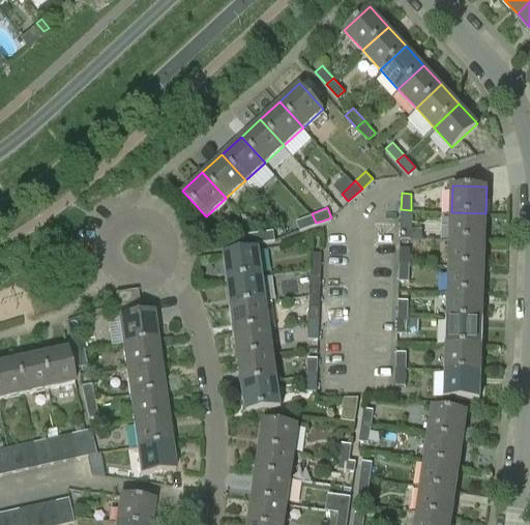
[(401,209),(401,237),(410,237),(410,226),(411,210),(401,209)]
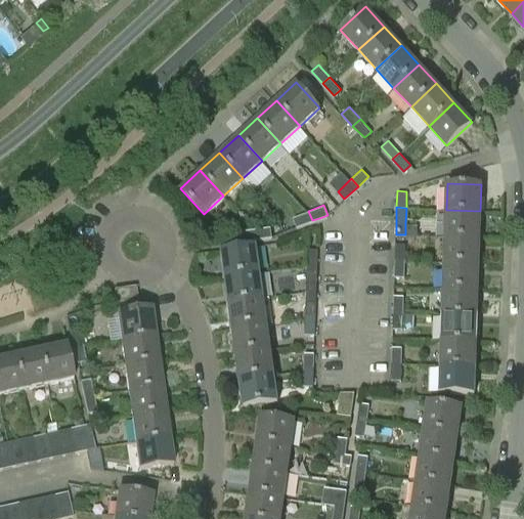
[(479,236),(480,211),(446,210),(445,235),(479,236)]
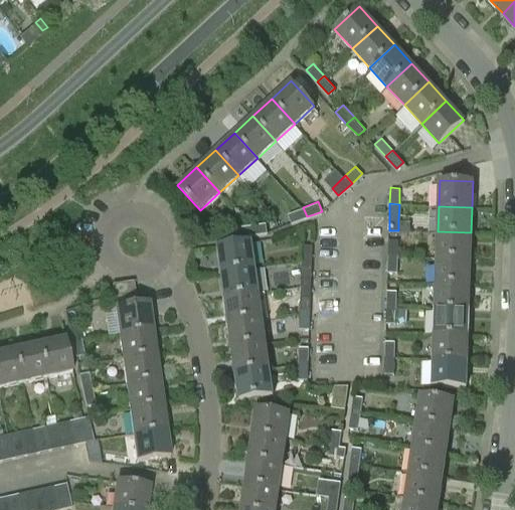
[(291,222),(307,216),(303,207),(288,213),(291,222)]
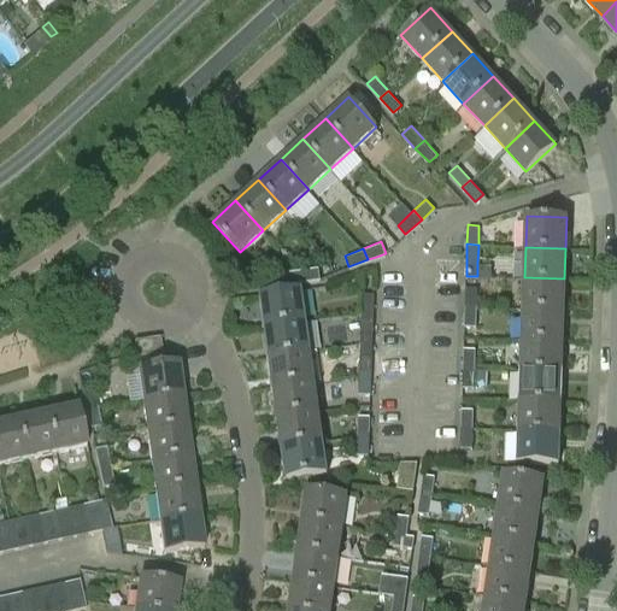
[(477,263),(477,276),(491,276),(491,263),(477,263)]
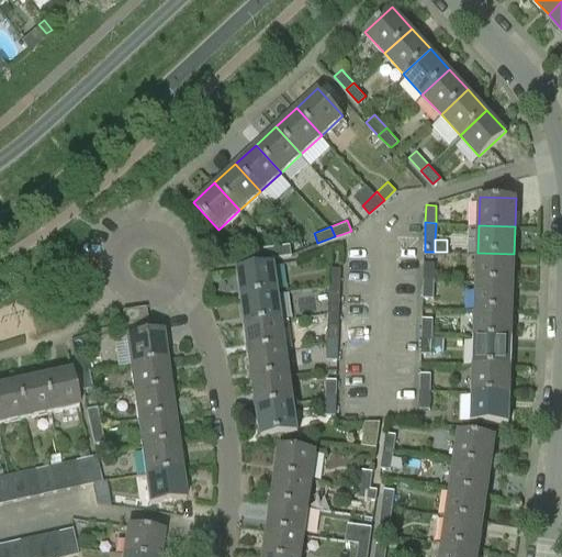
[(291,254),(291,253),(290,243),(272,245),(273,256),(291,254)]
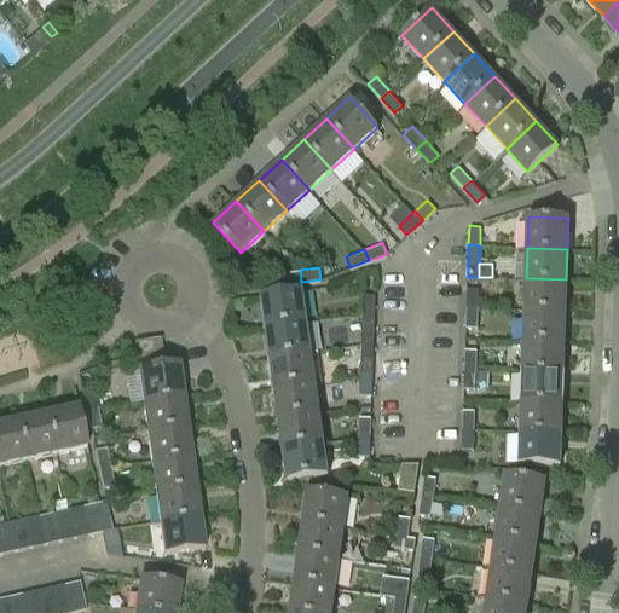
[(282,284),(301,282),(300,270),(281,272),(282,284)]
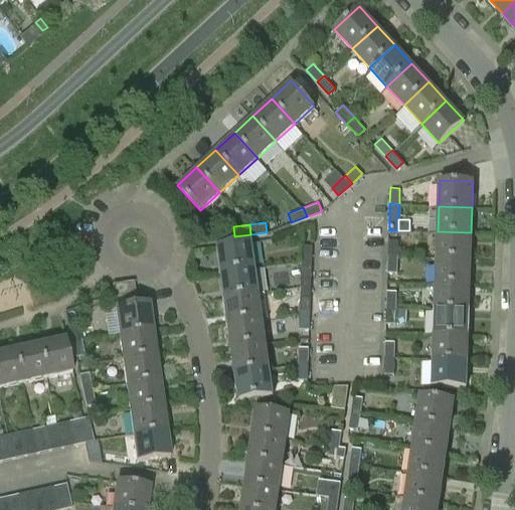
[(438,231),(437,257),(471,259),(471,232),(438,231)]
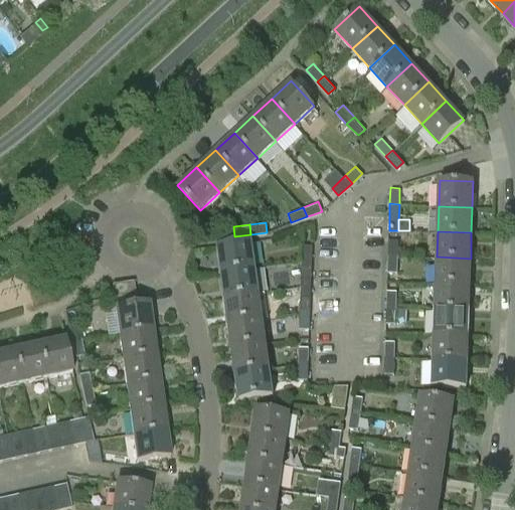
[(388,255),(397,256),(398,239),(388,238),(388,255)]
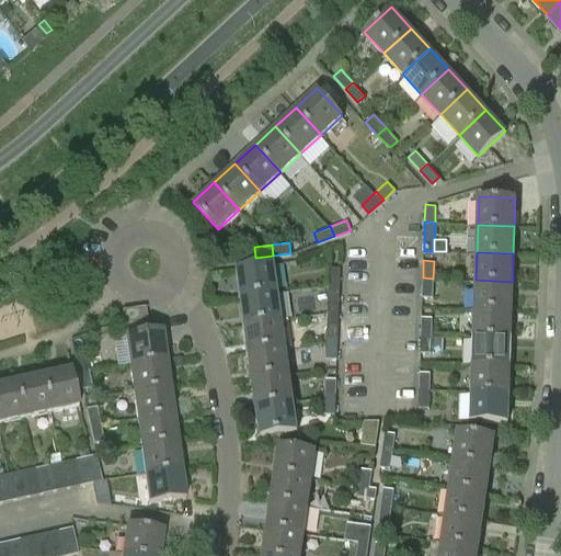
[(238,269),(242,297),(278,292),(274,264),(238,269)]
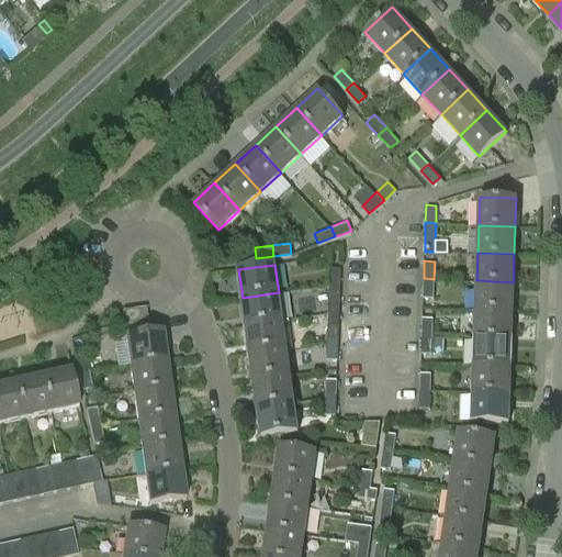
[(340,285),(340,266),(329,266),(328,283),(340,285)]
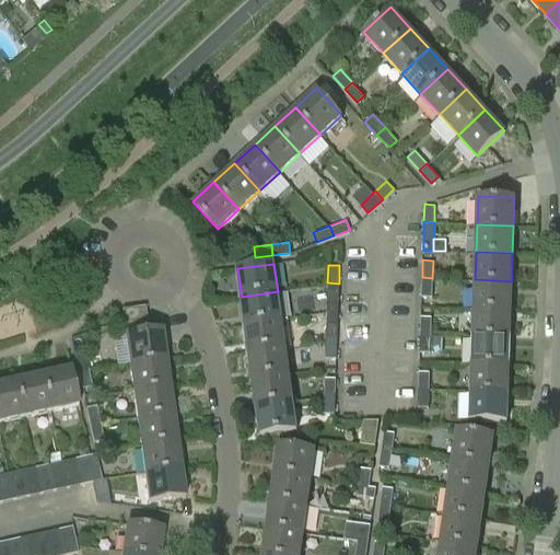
[(422,277),(421,295),(432,296),(432,278),(422,277)]
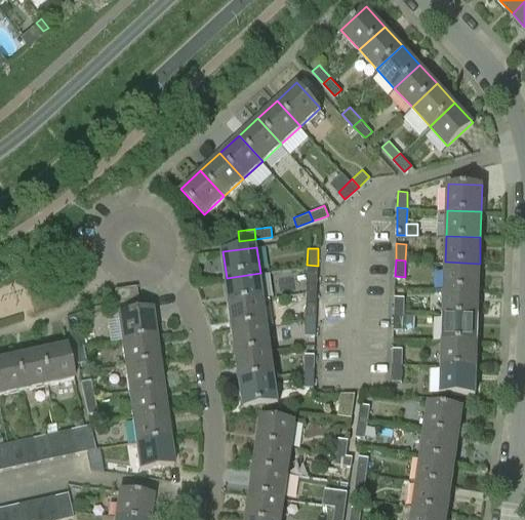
[(479,289),(480,264),(445,262),(444,288),(479,289)]
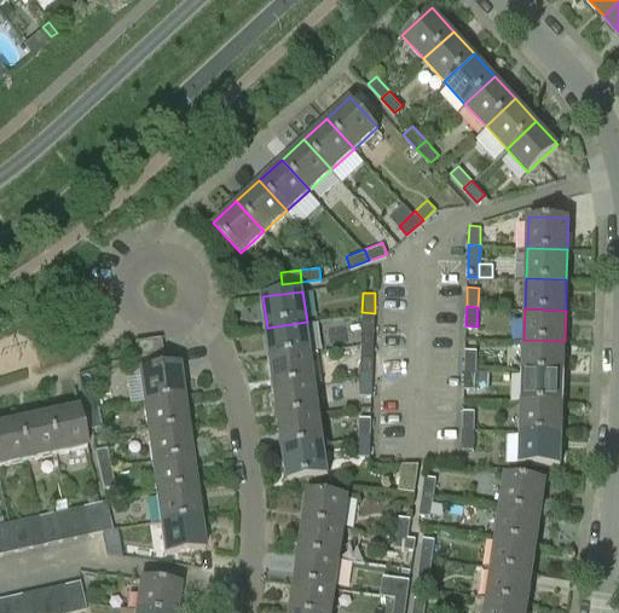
[(374,333),(375,313),(362,312),(362,333),(374,333)]
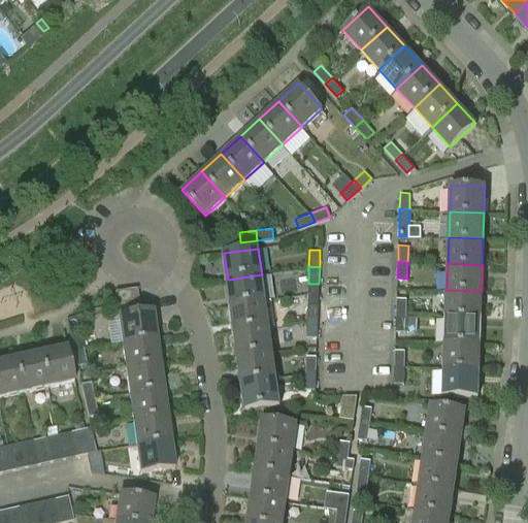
[(265,300),(262,274),(228,280),(231,305),(265,300)]
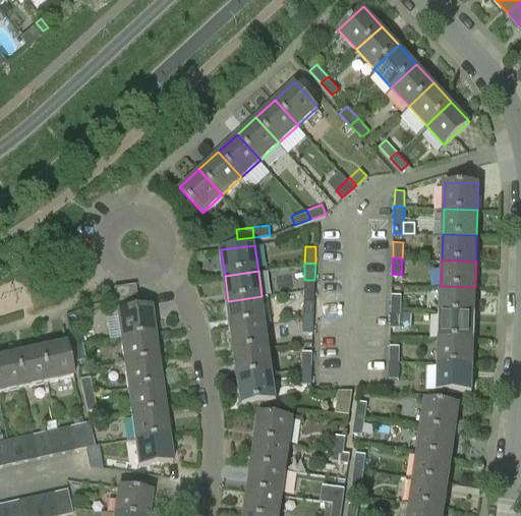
[(134,282),(113,285),(114,298),(136,296),(134,282)]
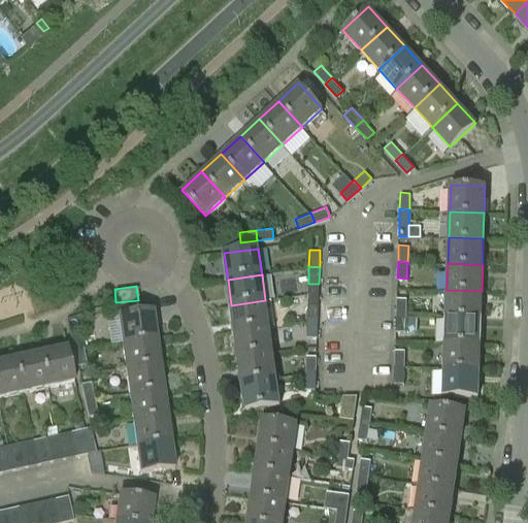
[(447,290),(446,316),(481,317),(482,291),(447,290)]
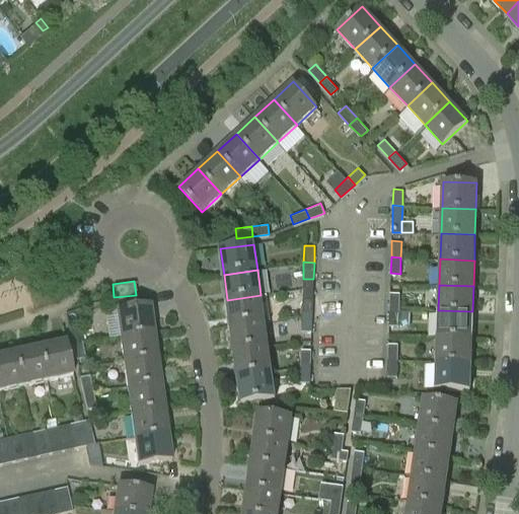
[(389,291),(389,308),(398,308),(399,292),(389,291)]
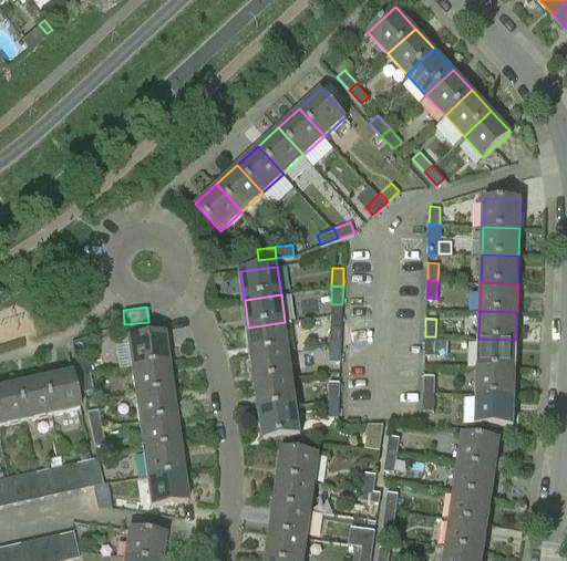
[(248,328),(253,354),(289,350),(285,322),(248,328)]
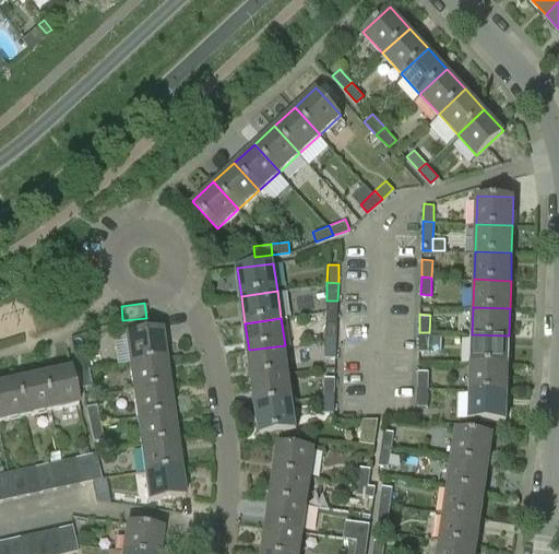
[(336,338),(336,320),(325,320),(325,338),(336,338)]
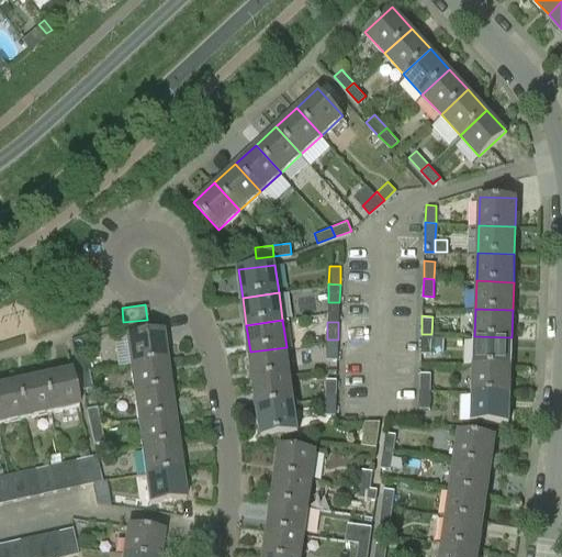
[(127,335),(132,364),(168,358),(164,331),(127,335)]
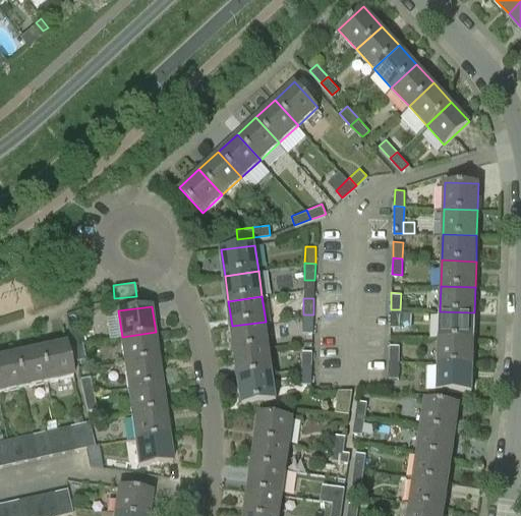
[(68,328),(72,343),(81,341),(78,325),(83,324),(79,307),(65,312),(68,328)]
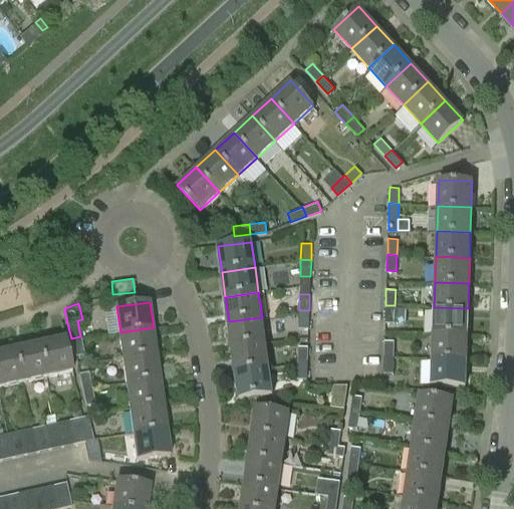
[(386,305),(384,320),(395,321),(395,305),(386,305)]
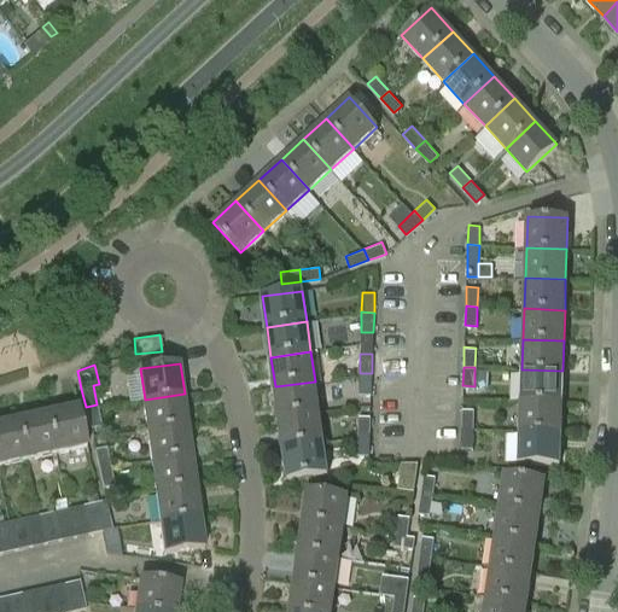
[(561,401),(563,371),(522,369),(522,400),(561,401)]
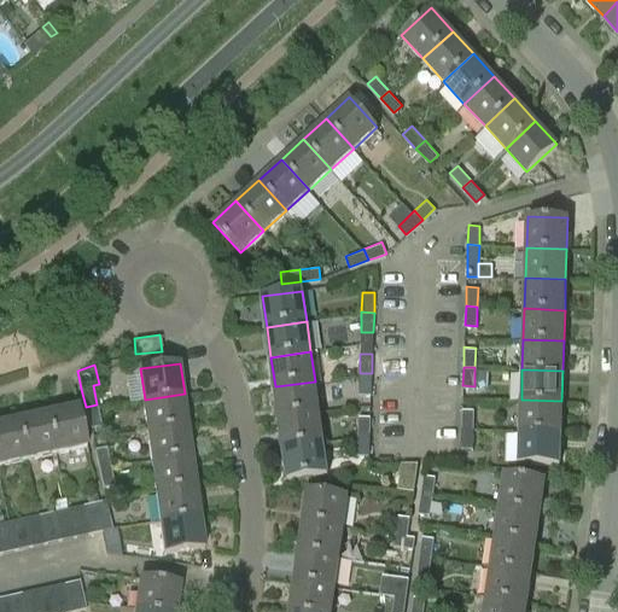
[(371,394),(372,373),(360,373),(359,392),(371,394)]
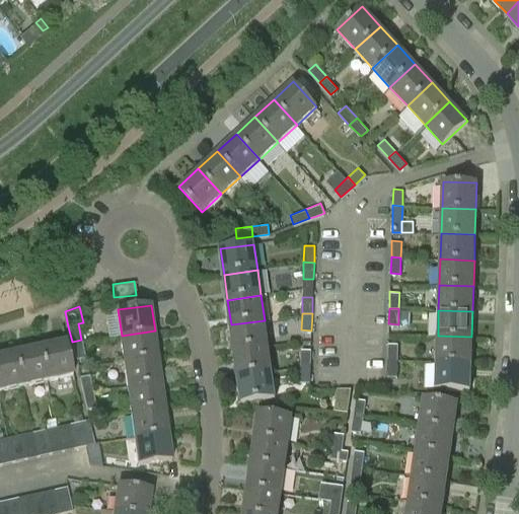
[(268,346),(265,320),(231,324),(234,350),(268,346)]
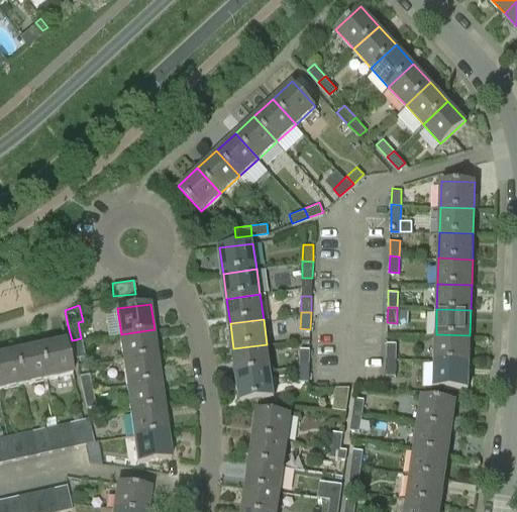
[(158,354),(154,329),(121,334),(124,360),(158,354)]
